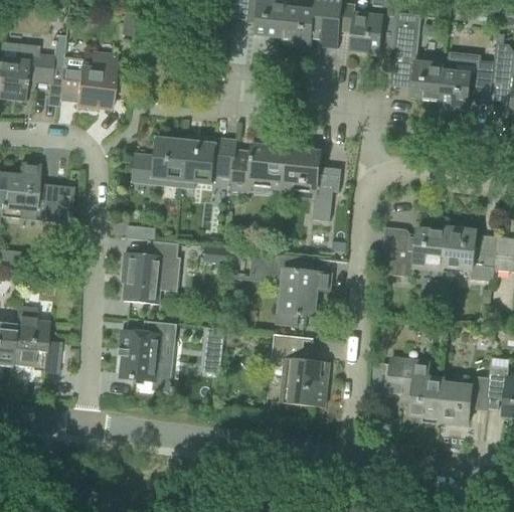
[(257,22),(254,34),(284,37),(289,0),(232,0),(230,20),(257,22)]
